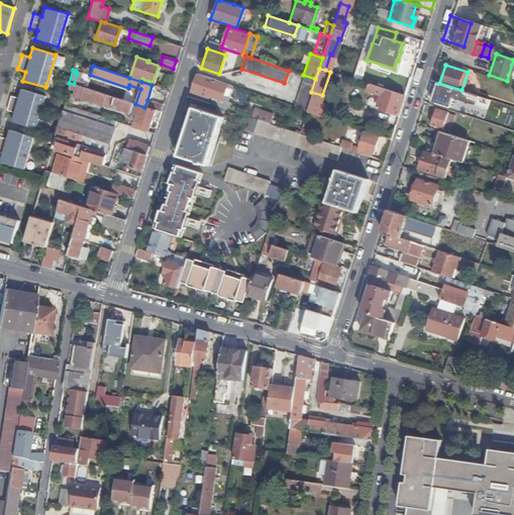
[(224,100),(230,85),(196,74),(190,91),(207,97),(208,95),(210,96),(208,103),(229,110),(231,102),(224,100)]
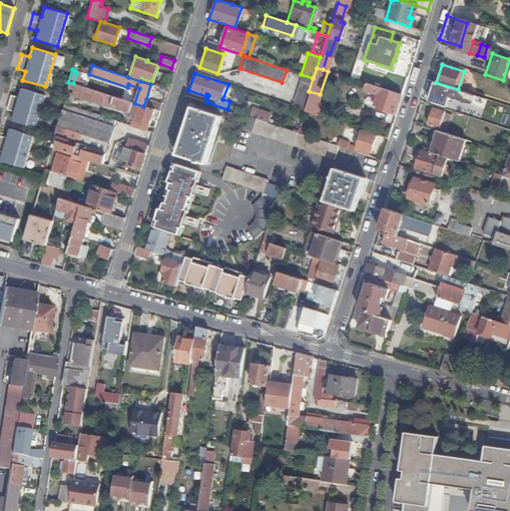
[(304,108),(307,97),(309,91),(313,78),(301,74),(300,74),(291,104),(304,108)]
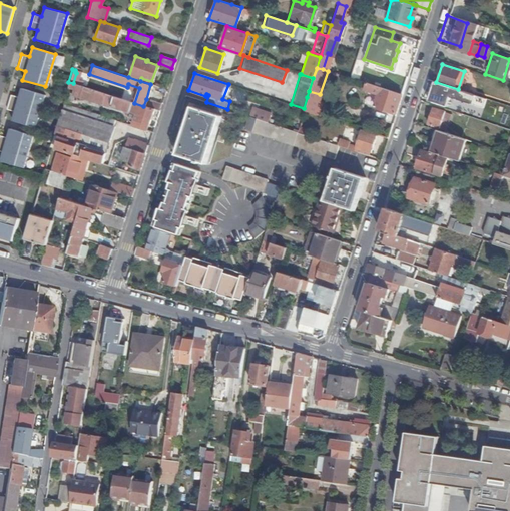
[(358,86),(359,81),(357,81),(355,87),(372,92),(377,94),(377,93),(358,86)]
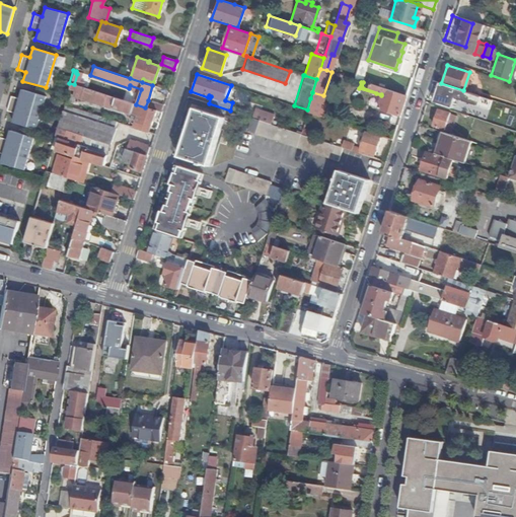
[(398,115),(406,96),(363,82),(362,87),(381,94),(381,95),(377,107),(398,115)]
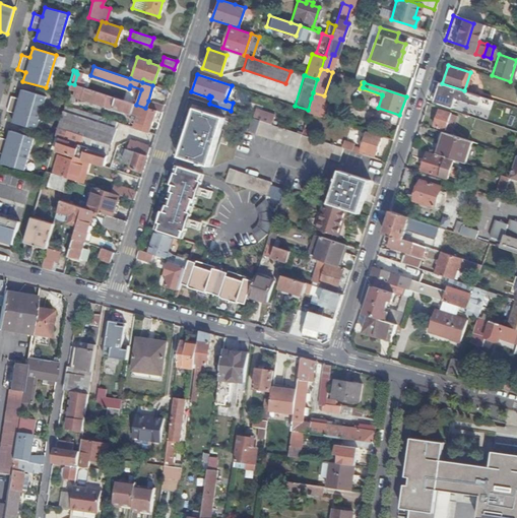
[(442,83),(438,82),(432,102),(445,106),(447,99),(453,101),(454,96),(488,108),(491,100),(464,90),(442,83)]
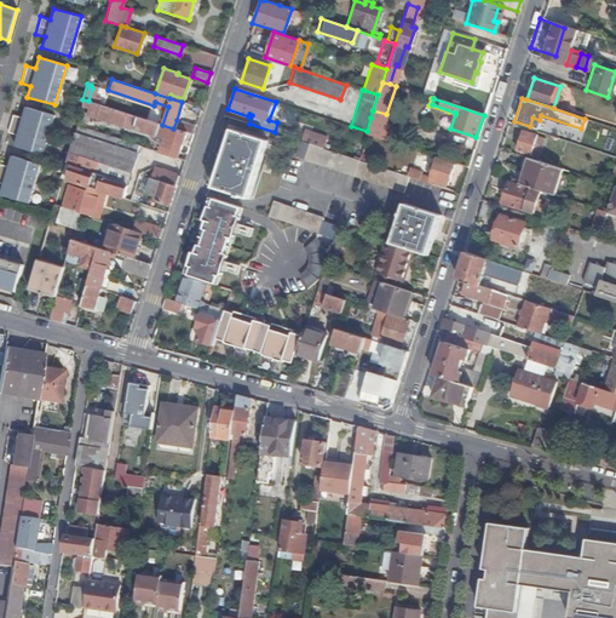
[(161,153),(176,158),(185,132),(173,129),(162,125),(88,101),(82,99),(81,104),(88,107),(86,114),(145,133),(145,132),(163,137),(167,139),(162,150),(161,153)]
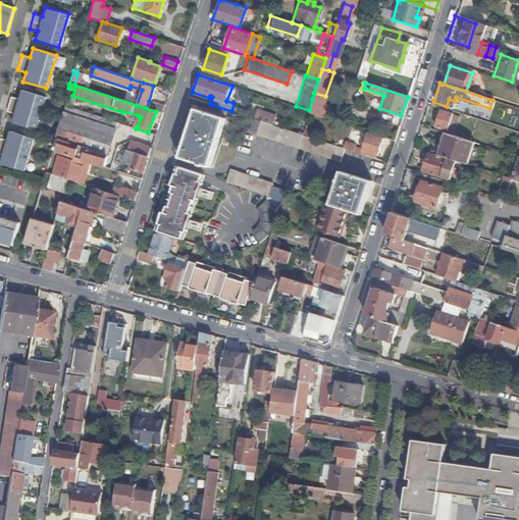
[(35,130),(44,96),(20,90),(17,99),(9,96),(5,111),(13,113),(11,122),(35,130)]
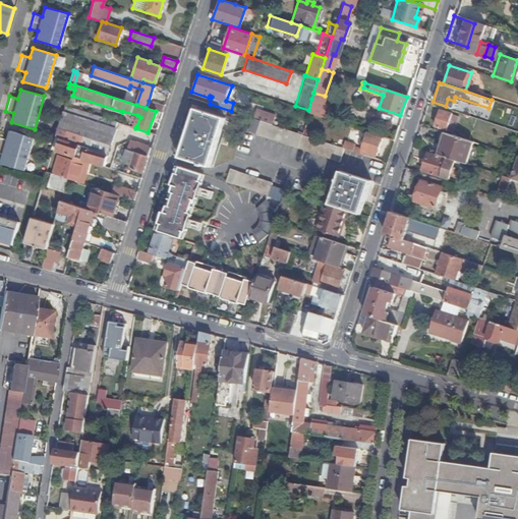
[(307,112),(320,116),(324,103),(311,99),(308,110),(307,112)]
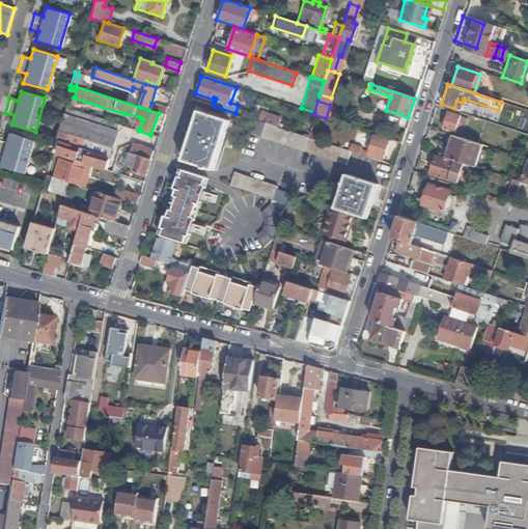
[(159,113),(163,114),(165,106),(151,103),(148,110),(159,113)]
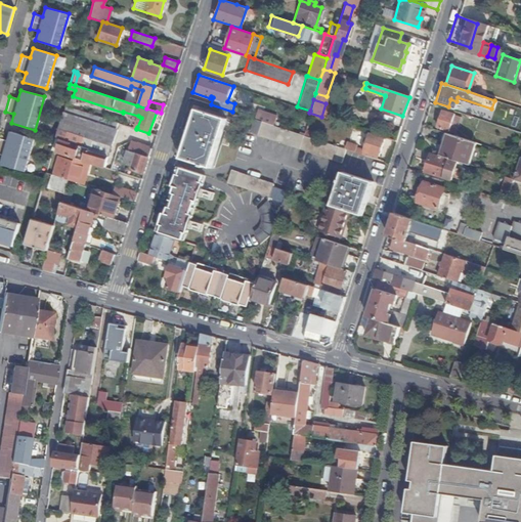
[(88,162),(102,167),(106,156),(105,156),(110,145),(115,129),(117,123),(63,105),(50,149),(54,151),(73,158),(84,161),(88,162)]
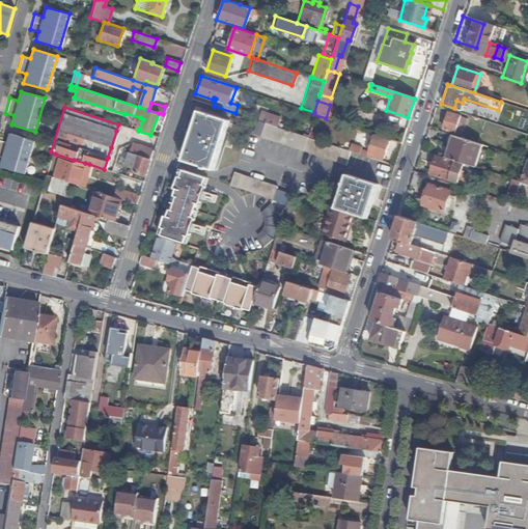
[(204,167),(211,169),(227,119),(197,110),(190,132),(193,133),(191,138),(189,138),(182,160),(200,166),(200,167),(203,169),(204,167)]
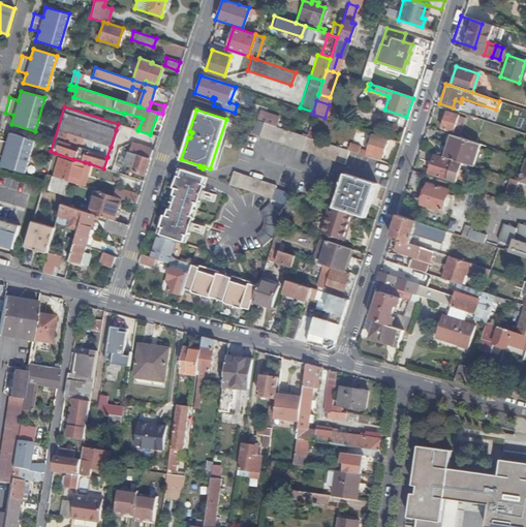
[(263,122),(272,125),(274,115),(257,110),(254,119),(255,119),(263,122)]
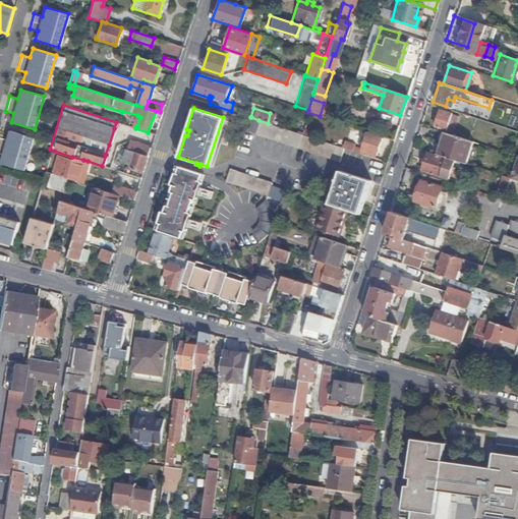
[(445,130),(451,113),(439,109),(433,126),(445,130)]
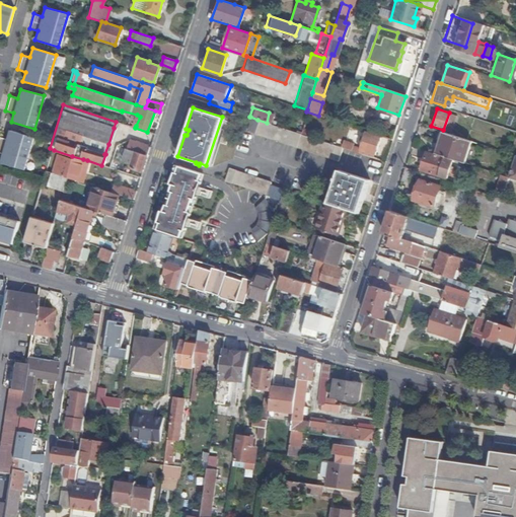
[(253,133),(258,120),(250,117),(246,131),(253,133)]
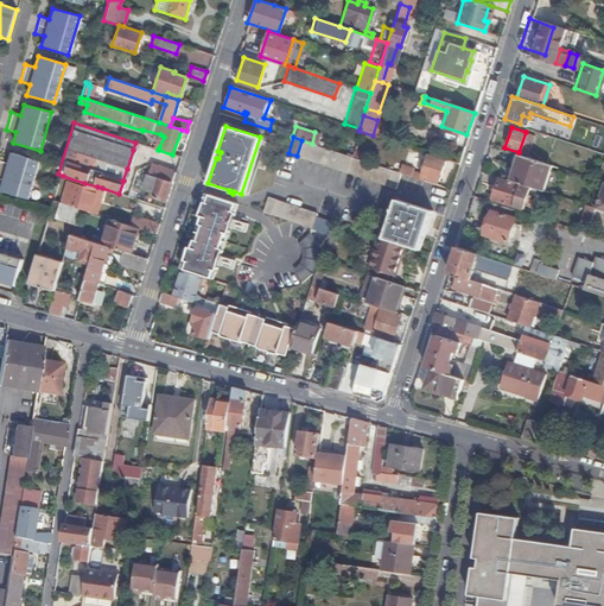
[(350,157),(350,156),(312,144),(302,140),(297,156),(345,171),(350,157)]
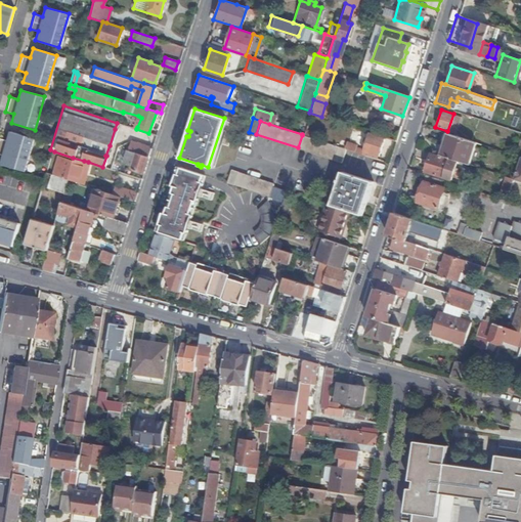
[(23,172),(32,138),(8,131),(5,140),(0,139),(0,156),(1,156),(0,160),(0,165),(23,172)]
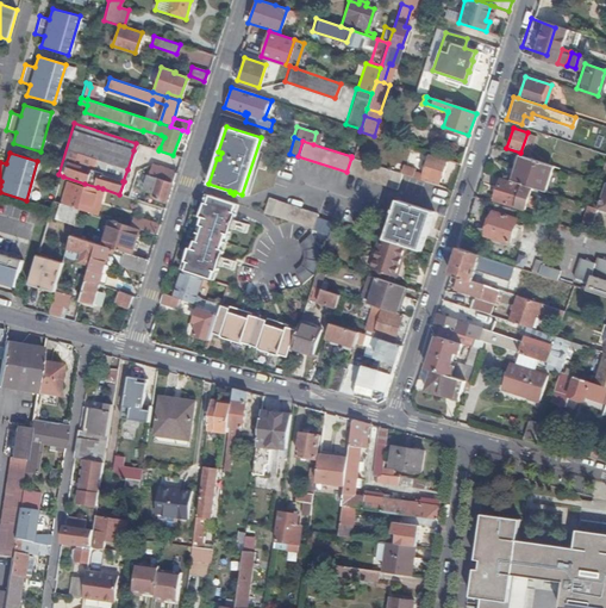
[(438,181),(445,160),(428,153),(420,175),(438,181)]
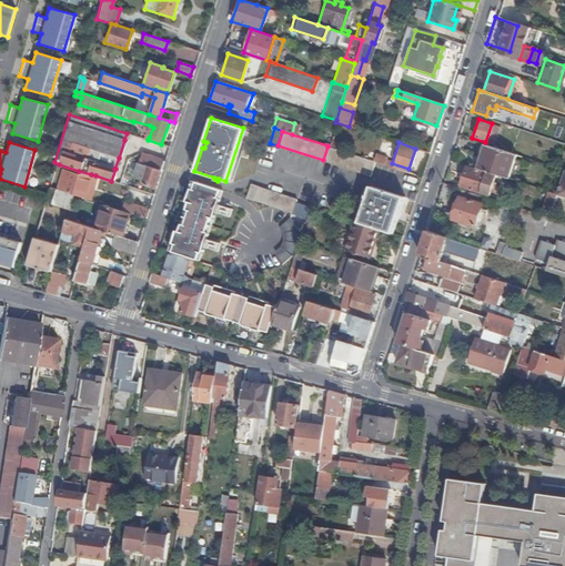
[(474,167),(494,173),(506,177),(514,153),(483,143),(474,167)]
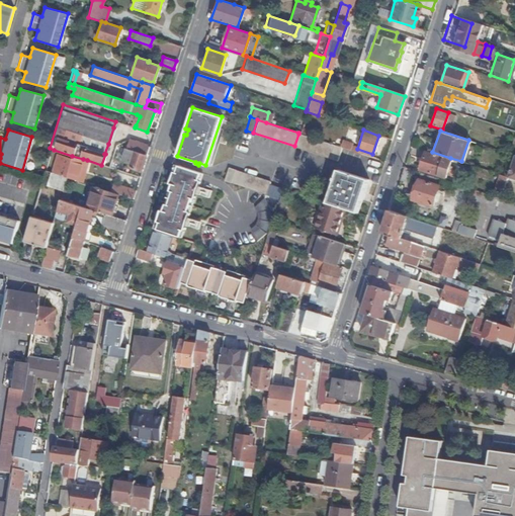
[(340,147),(339,146),(298,133),(298,134),(294,146),(336,159),(340,147)]
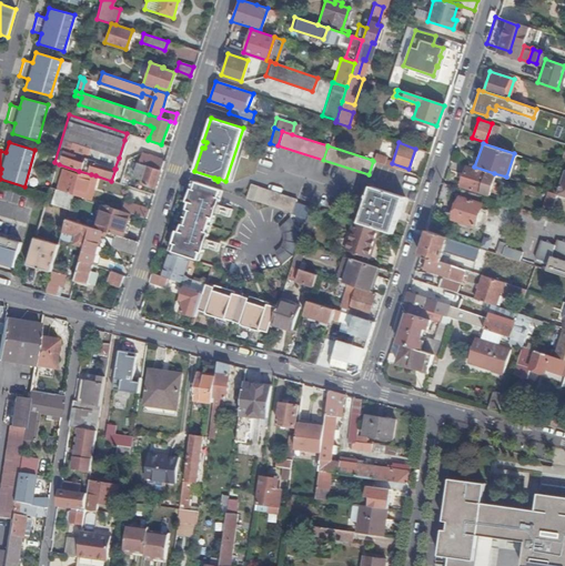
[(141,183),(153,187),(162,159),(140,152),(133,175),(142,179),(141,183)]
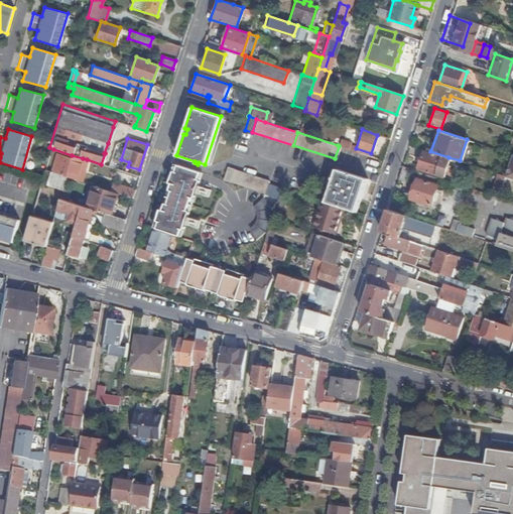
[(339,146),(348,148),(350,142),(340,139),(338,145),(339,146)]
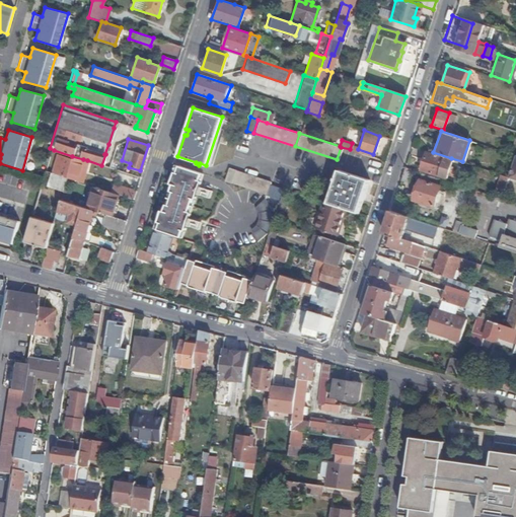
[(433,152),(425,149),(419,168),(445,177),(451,158),(433,152)]
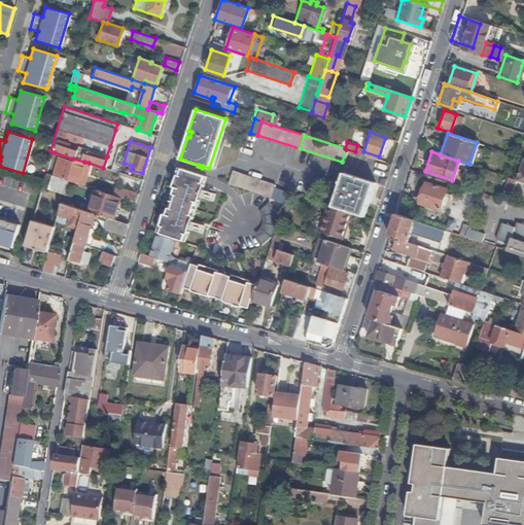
[(67,180),(81,184),(85,171),(81,170),(84,162),(73,159),(72,162),(58,156),(53,175),(67,180)]
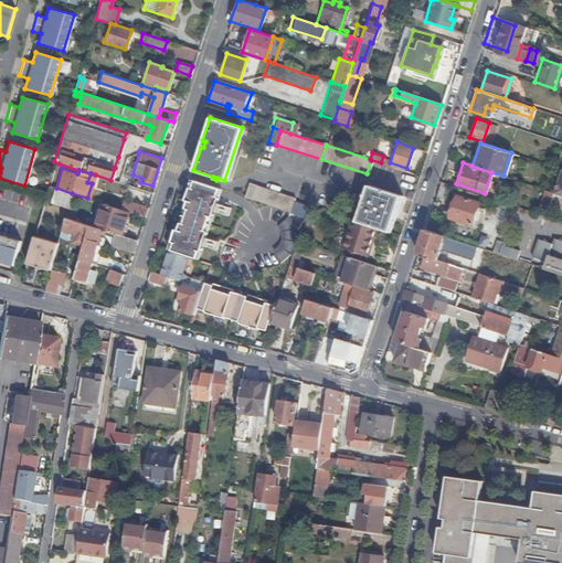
[(218,188),(193,180),(191,188),(215,195),(218,188)]
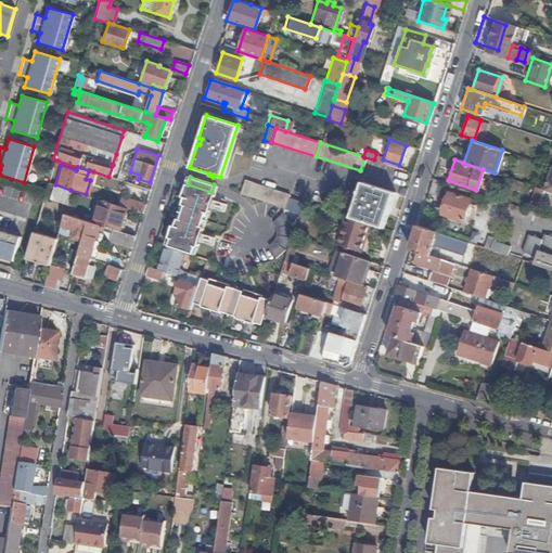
[(283,207),(287,196),(289,194),(244,179),(240,193),(283,207)]
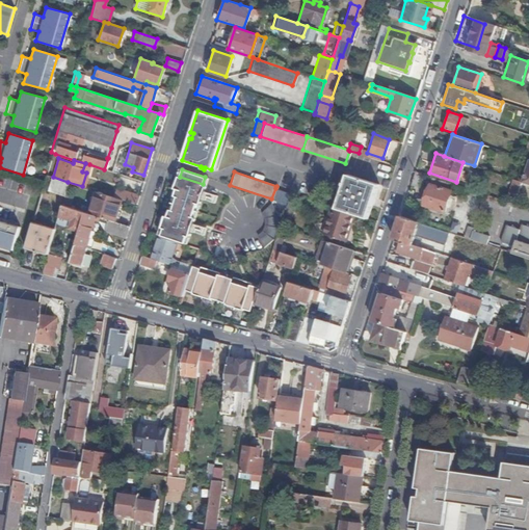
[(365,217),(376,184),(345,174),(343,181),(342,181),(341,183),(342,184),(335,207),(353,213),(365,217)]
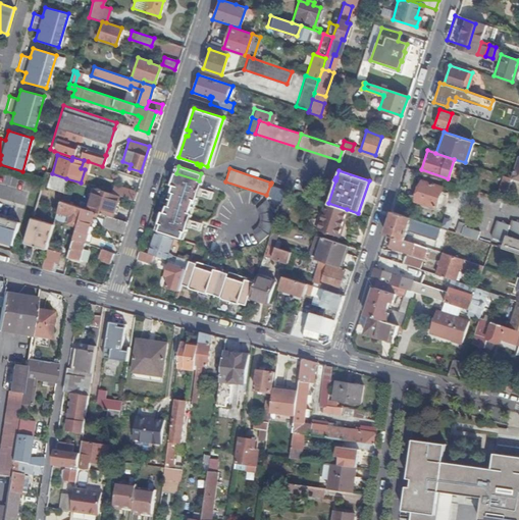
[(63,189),(66,178),(52,173),(50,172),(46,187),(62,192),(63,189)]
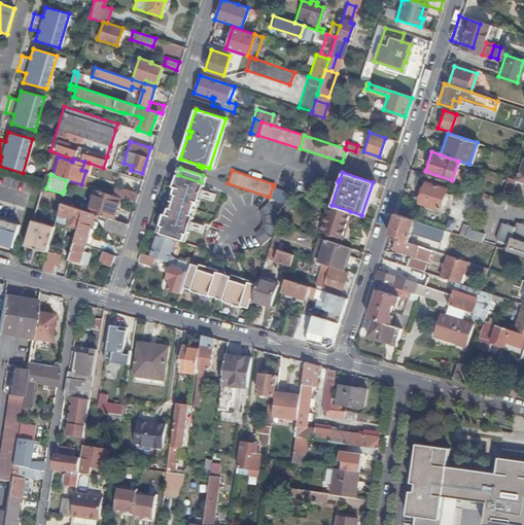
[(201,182),(178,175),(175,174),(172,186),(173,187),(171,194),(174,195),(169,208),(167,207),(165,214),(163,213),(159,225),(161,225),(159,233),(172,238),(181,241),(183,234),(185,234),(191,215),(189,214),(194,201),(197,202),(203,183),(201,182)]
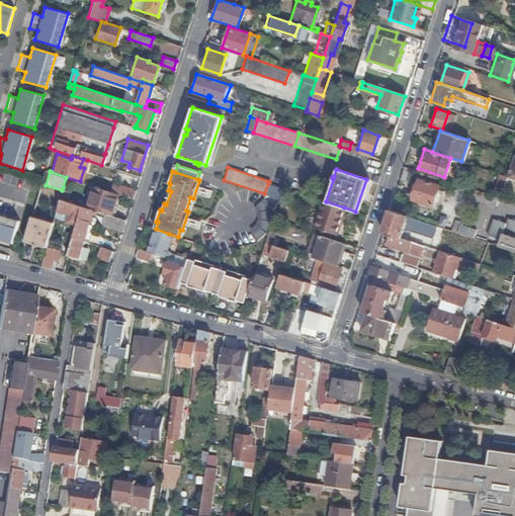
[(439,178),(419,172),(411,198),(431,205),(439,178)]
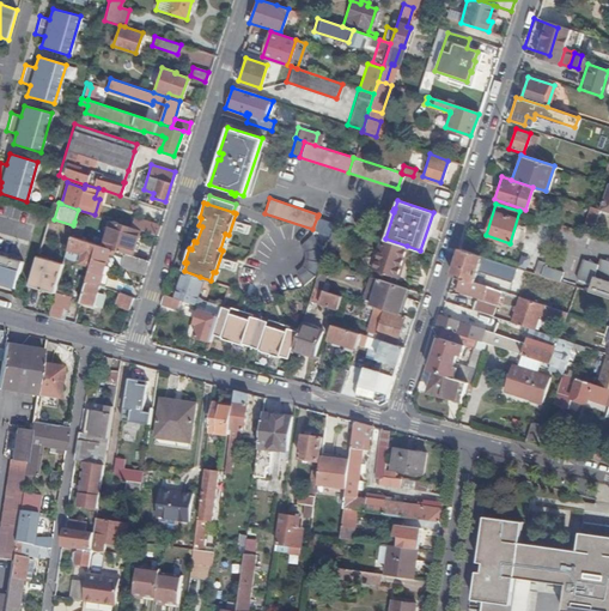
[(584,223),(594,225),(600,209),(590,205),(584,223)]
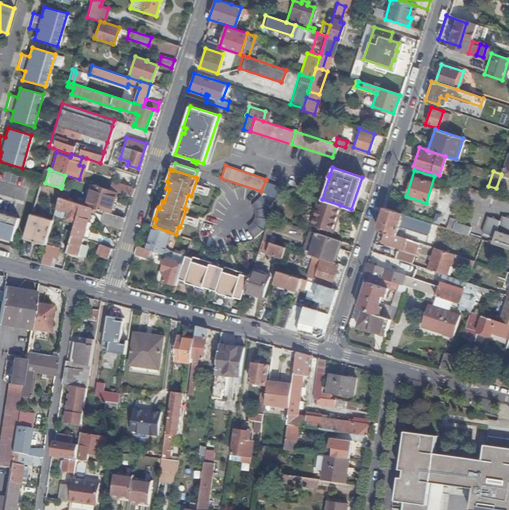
[(116,192),(129,196),(132,187),(111,181),(108,189),(116,192)]
